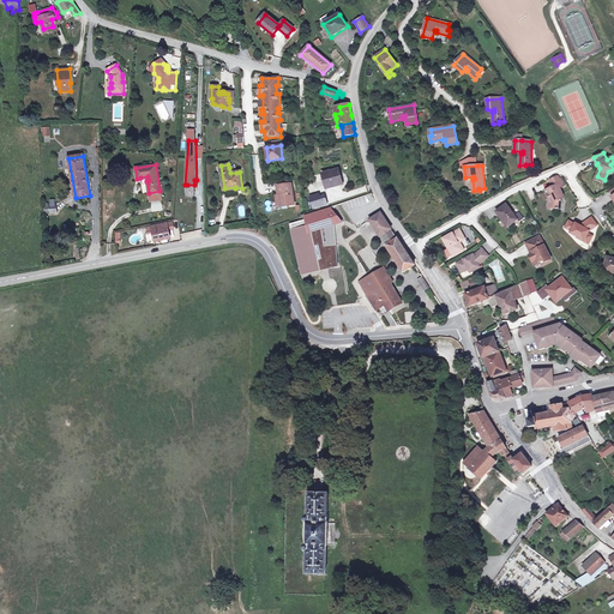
[(323,174),(326,188),(342,185),(338,170),(323,174)]
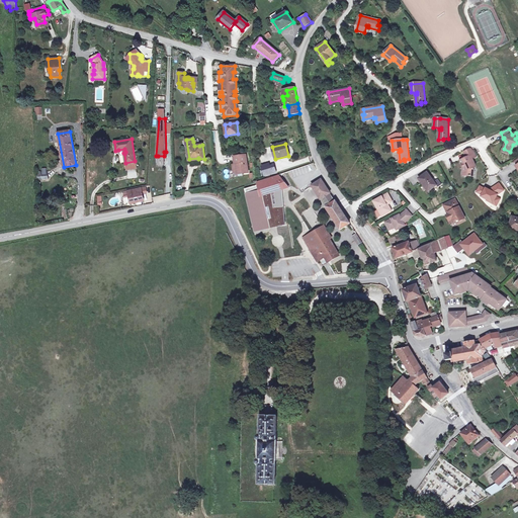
[(465,175),(472,176),(473,170),(472,168),(476,167),(471,159),(477,157),(473,151),(472,151),(471,150),(469,149),(464,152),(467,158),(460,161),(463,168),(465,171),(465,175)]
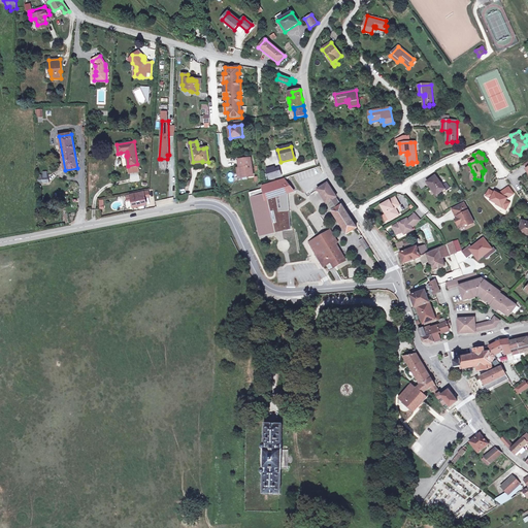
[(253,176),(251,158),(238,160),(239,167),(240,167),(241,176),(248,175),(248,176),(253,176)]
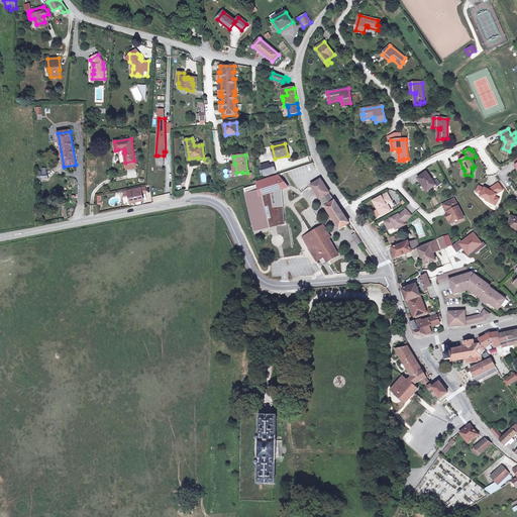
[(300,175),(315,169),(312,163),(298,169),(300,175)]
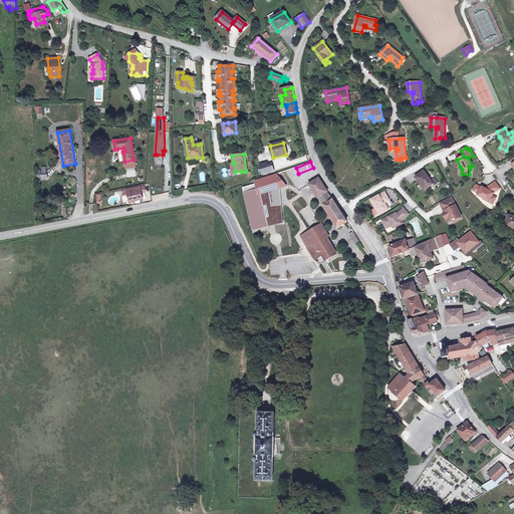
[(259,166),(262,175),(273,171),(271,165),(268,166),(267,163),(259,166)]
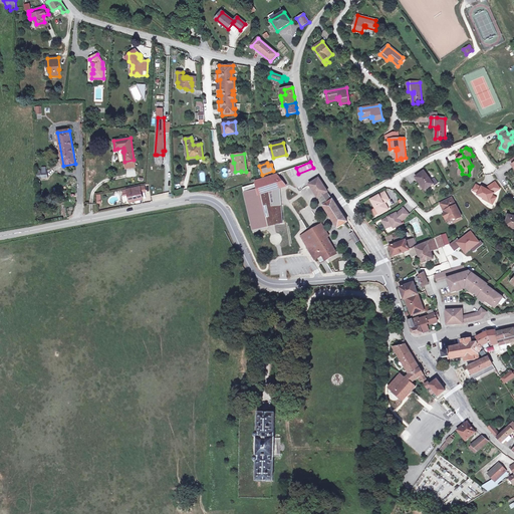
[(37,178),(46,178),(46,168),(37,168),(37,178)]
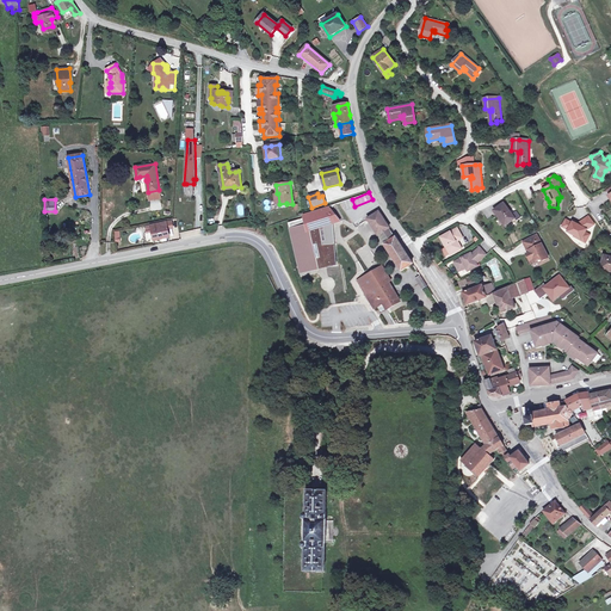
[(512,215),(504,204),(494,211),(505,226),(514,218),(512,215)]
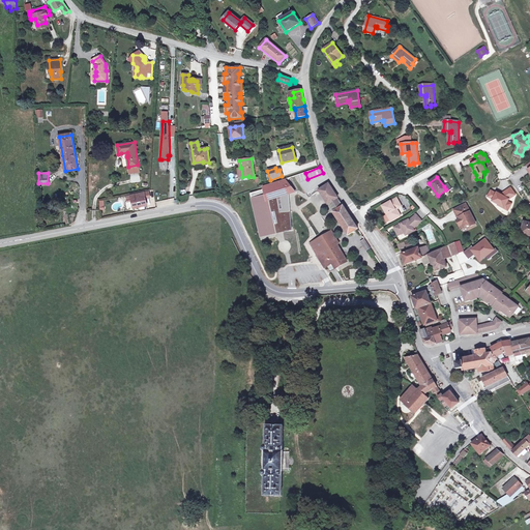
[(266,189),(251,194),(258,222),(261,221),(263,228),(274,225),(283,226),(282,232),(284,232),(284,233),(293,231),(290,212),(281,214),(277,199),(295,193),(286,180),(266,187),(266,189)]
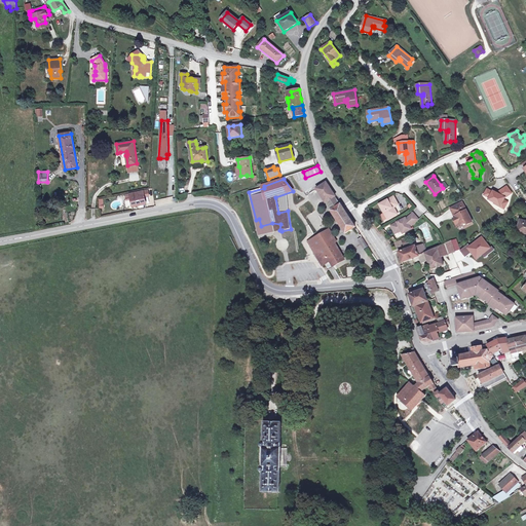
[(327,182),(316,189),(326,202),(335,196),(327,182)]
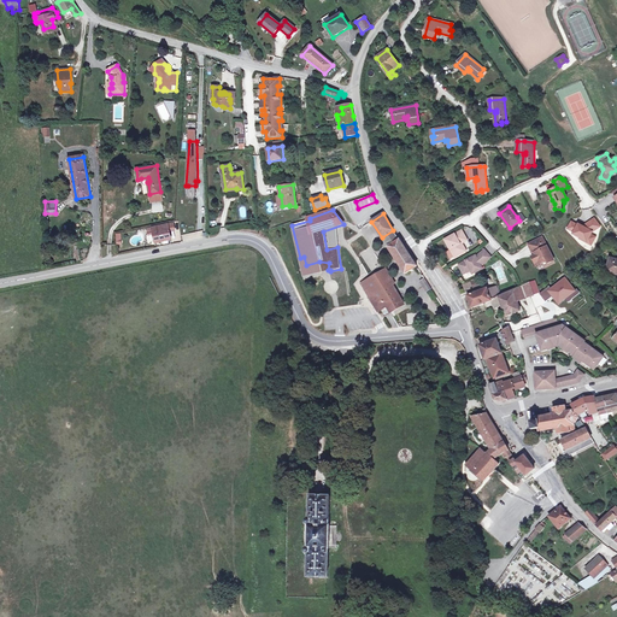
[(579,225),(571,222),(568,230),(574,234),(573,236),(580,240),(586,242),(587,241),(591,244),(593,239),(589,236),(591,233),(600,227),(594,218),(586,225),(585,228),(579,224),(579,225)]
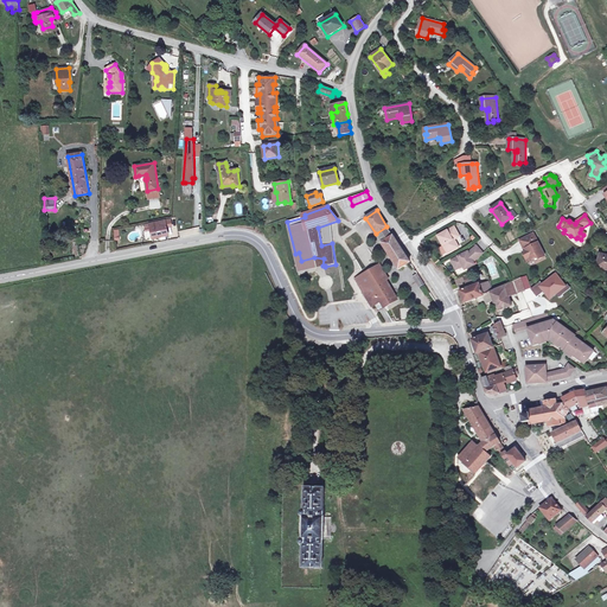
[(158,222),(151,224),(152,230),(153,237),(168,235),(167,228),(172,227),(171,219),(158,222)]
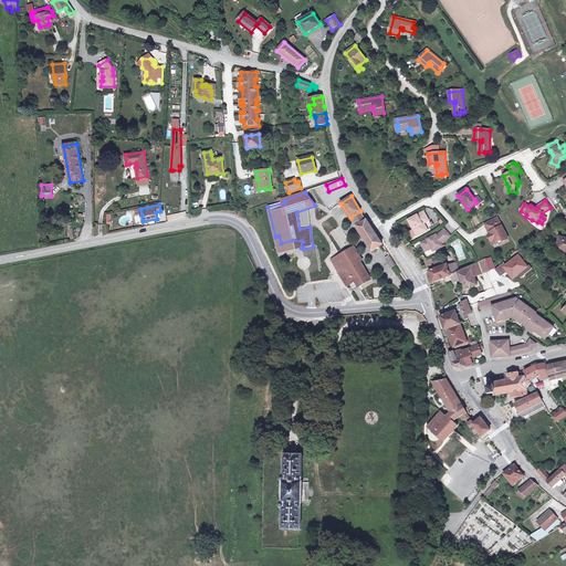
[(360,211),(350,218),(356,227),(366,220),(360,211)]
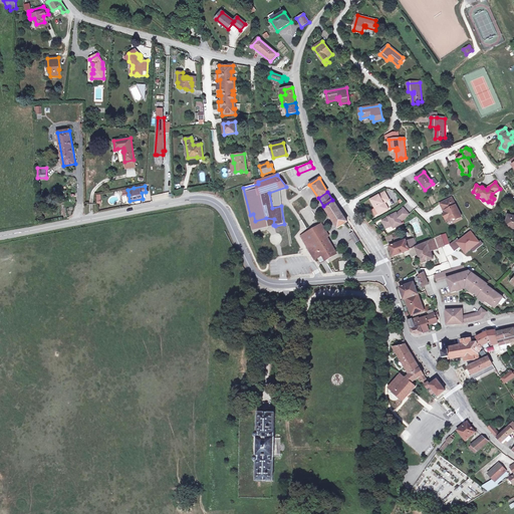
[(384,203),(390,200),(384,192),(371,200),(375,208),(379,214),(379,215),(389,209),(384,203)]
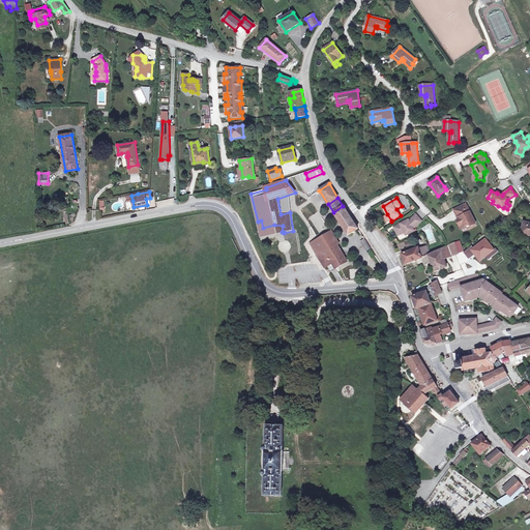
[(471,226),(476,224),(466,204),(454,210),(458,217),(460,217),(460,219),(457,221),(460,226),(464,224),(465,226),(469,224),(471,226)]
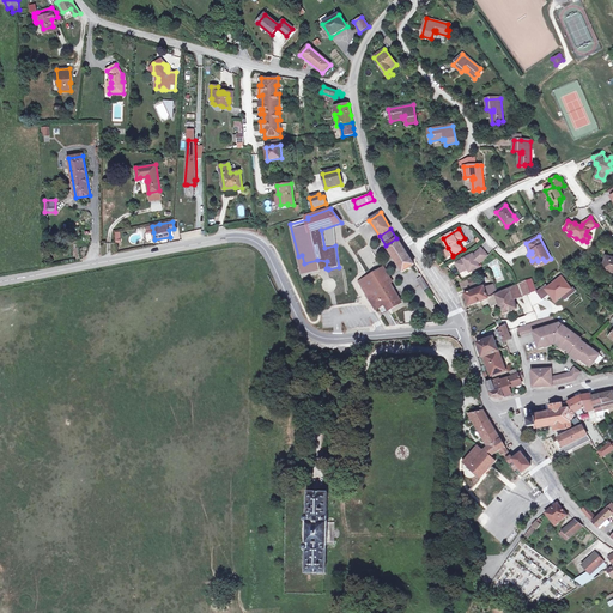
[(398,238),(396,238),(386,246),(404,272),(414,265),(398,238)]
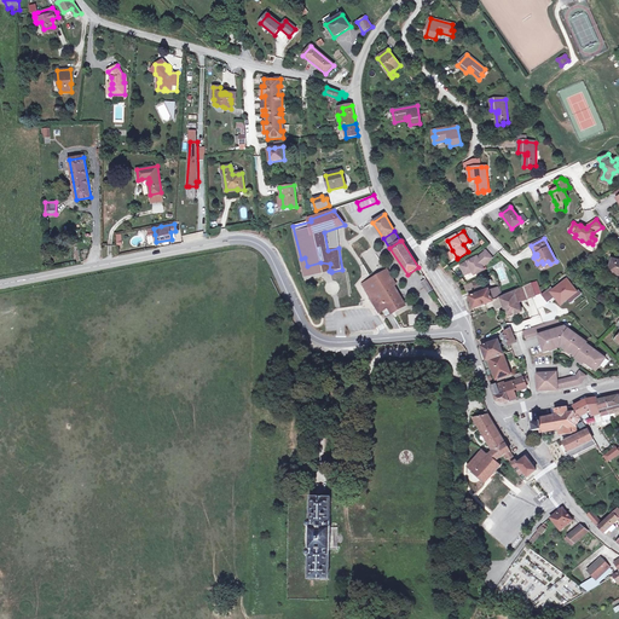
[(493,259),(486,250),(478,258),(478,256),(461,266),(464,272),(470,268),(473,271),(474,275),(484,270),(482,267),(493,259)]
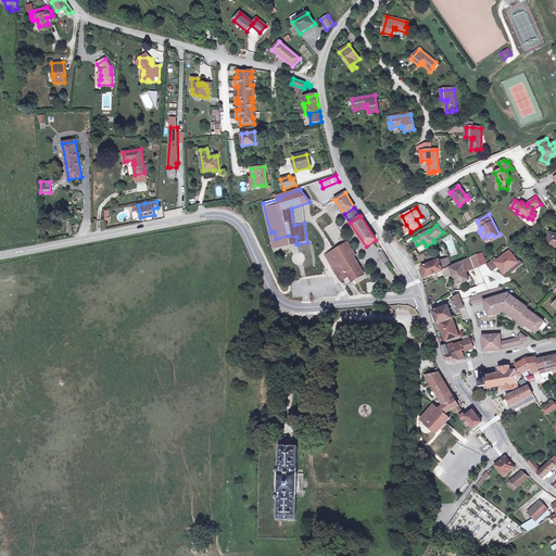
[(348,242),(333,251),(326,255),(338,276),(340,275),(346,272),(349,276),(350,278),(353,277),(355,280),(364,275),(353,257),(356,255),(348,242)]
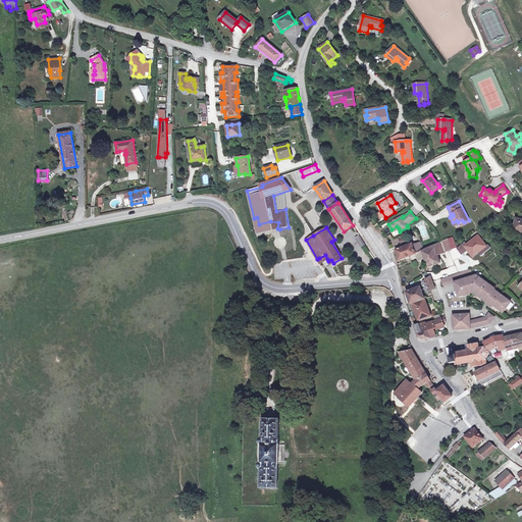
[(360,236),(356,238),(361,246),(365,244),(360,236)]
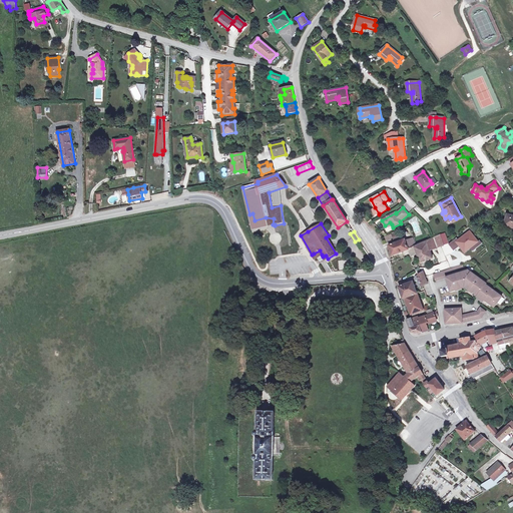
[(449,244),(454,251),(460,246),(465,252),(469,248),(473,245),(475,247),(480,244),(478,242),(470,231),(459,240),(457,238),(449,244)]
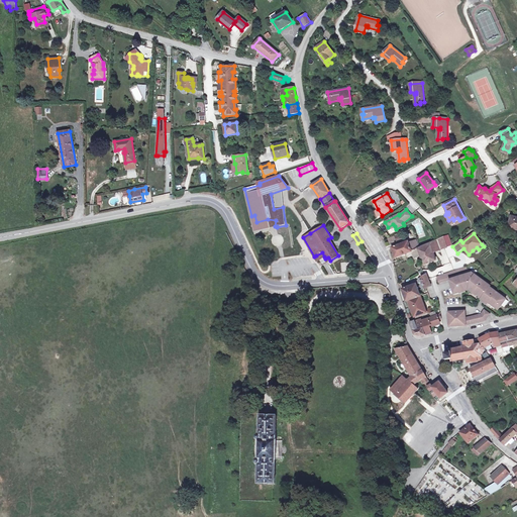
[(452,245),(451,242),(448,235),(436,239),(440,249),(452,245)]
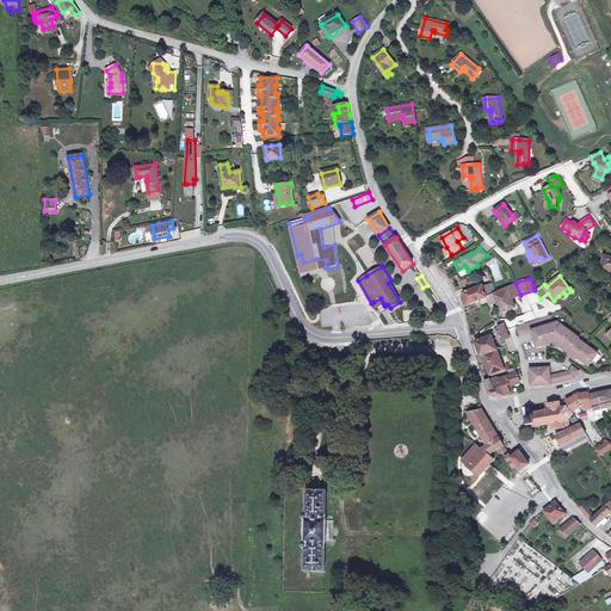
[(520,295),(516,283),(507,287),(497,291),(495,292),(497,295),(508,290),(512,298),(520,295)]
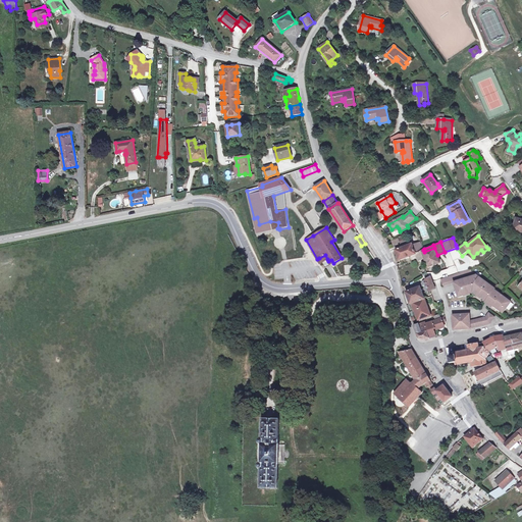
[(421,251),(423,250),(420,243),(413,246),(416,253),(421,251)]
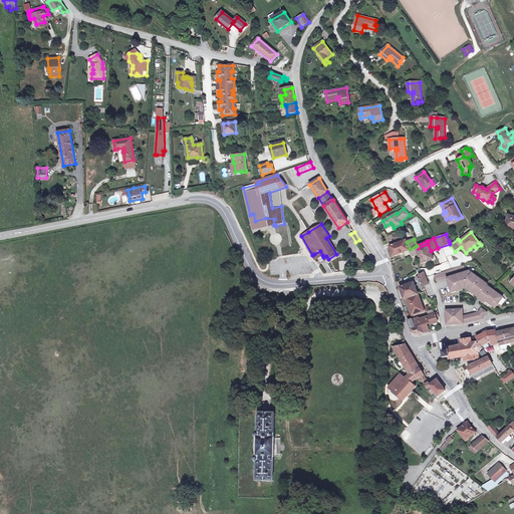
[(410,250),(410,249),(407,242),(406,240),(390,247),(394,257),(410,250)]
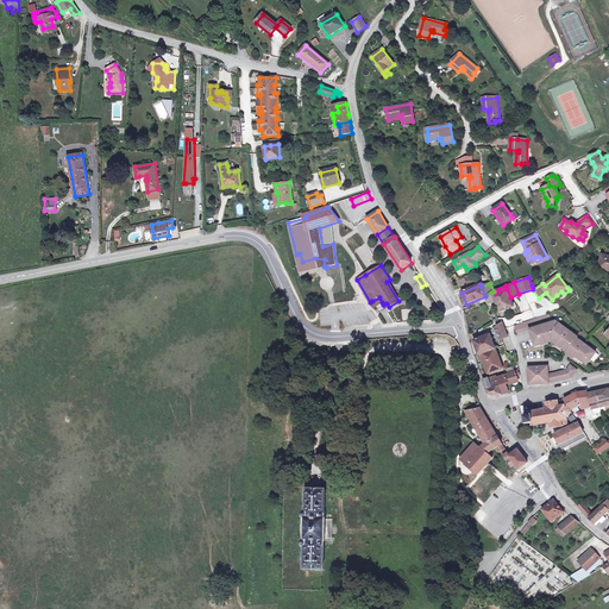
[(570,286),(567,288),(570,290),(564,294),(562,292),(557,295),(560,299),(572,289),(570,286)]
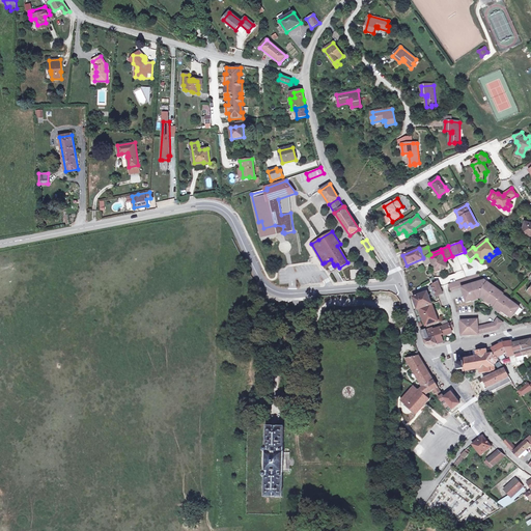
[(436,272),(448,268),(445,259),(442,252),(431,256),(430,254),(428,255),(432,263),(436,272)]
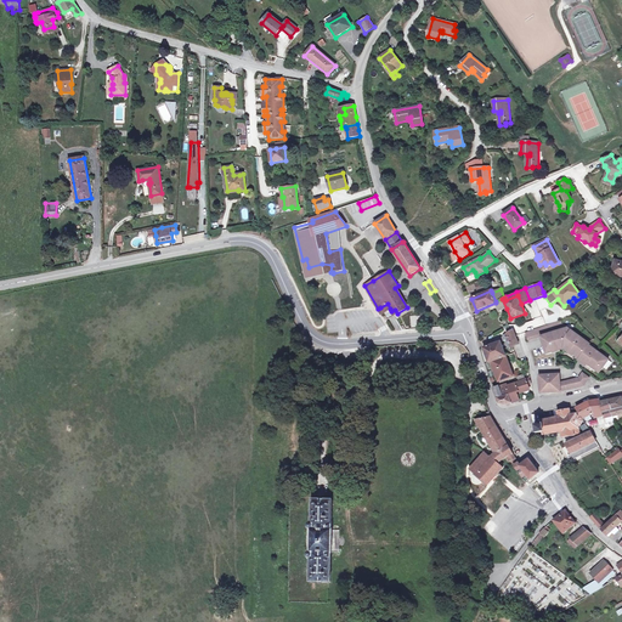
[(351,299),(345,300),(346,310),(362,307),(362,301),(351,303),(351,299)]
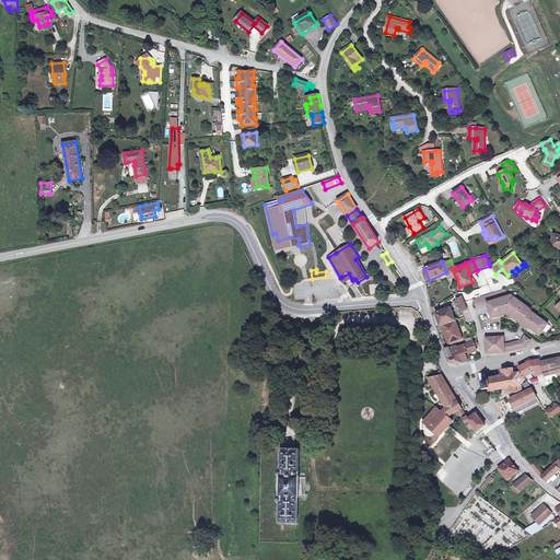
[(456,278),(452,269),(446,271),(446,272),(448,280),(456,278)]
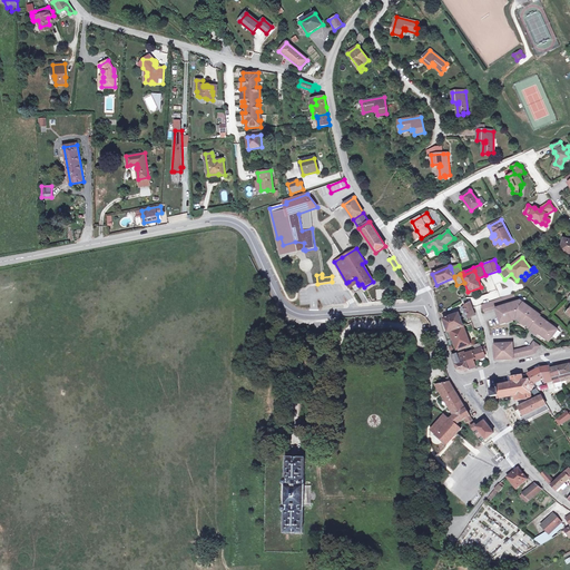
[(357,283),(352,286),(355,293),(361,288),(359,285),(357,283)]
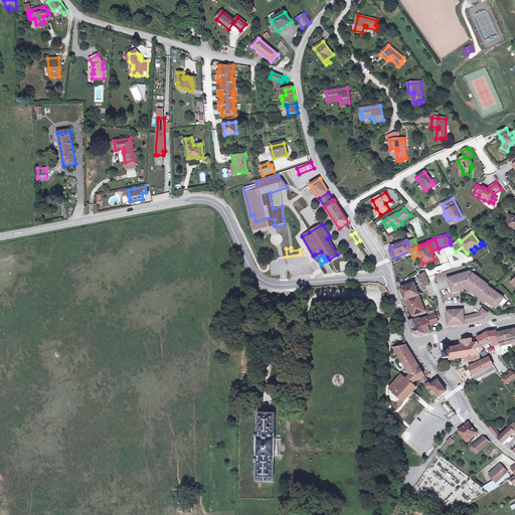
[(496,309),(504,298),(488,286),(489,285),(463,266),(436,276),(438,283),(448,279),(453,293),(468,289),(471,291),(472,290),(477,293),(475,294),(479,297),(480,297),(496,309)]
